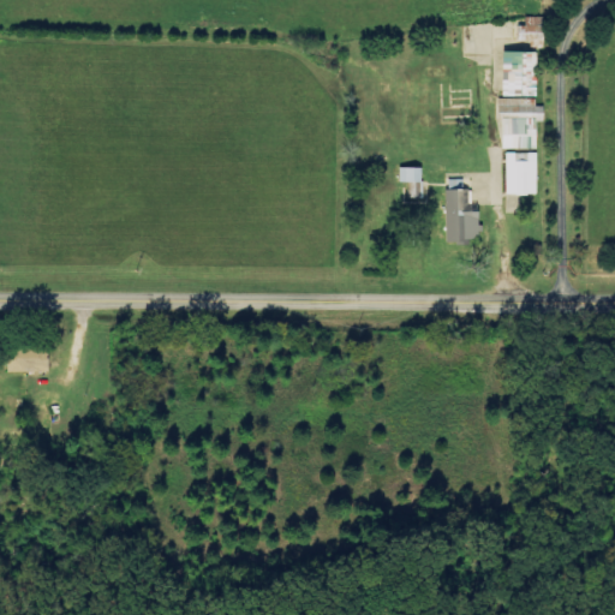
[(502,99),(536,99),(537,53),(502,53),(502,99)]
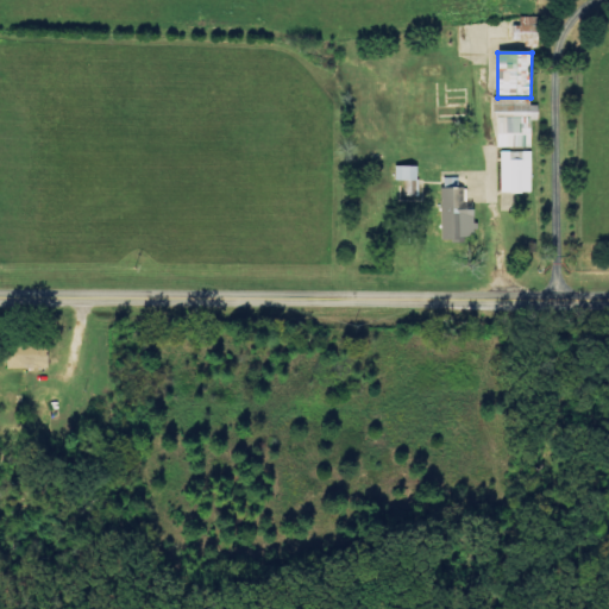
[(531,149),(532,120),(539,120),(539,101),(496,100),(496,149),(531,149)]
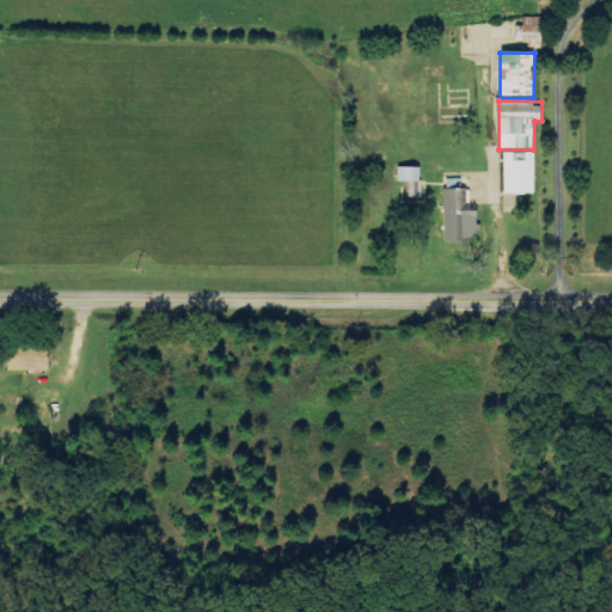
[(503,195),(534,195),(534,153),(505,153),(503,195)]
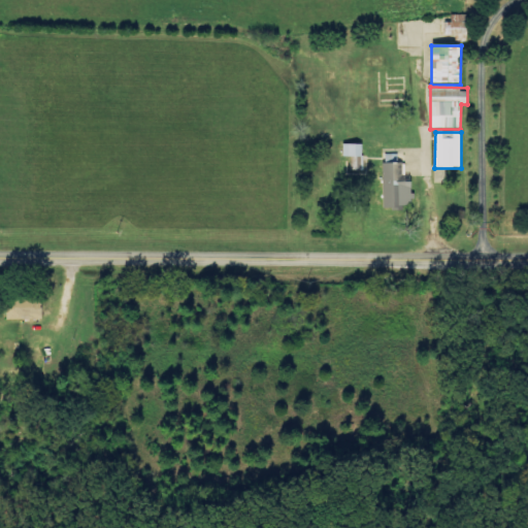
[(362,158),(362,145),(343,144),(342,158),(362,158)]
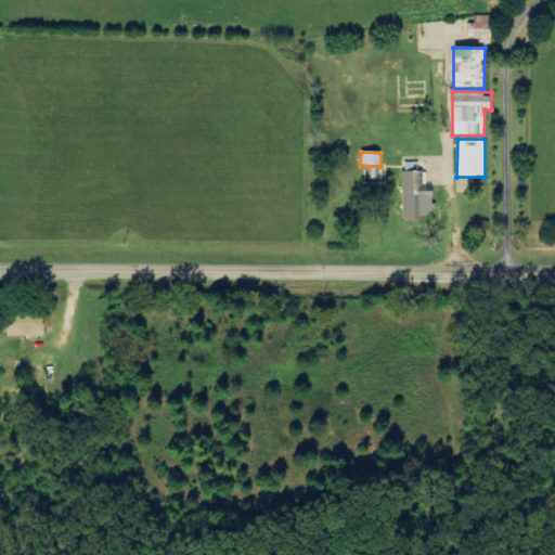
[(403,220),(431,220),(431,190),(426,190),(425,171),(417,171),(417,164),(402,164),(403,220)]
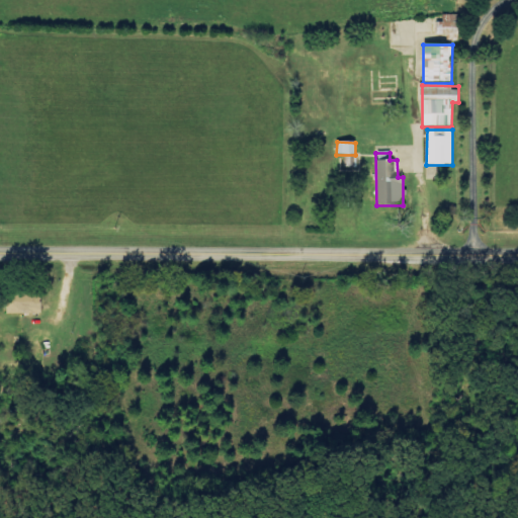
[(39,315),(39,296),(6,296),(6,315),(39,315)]
